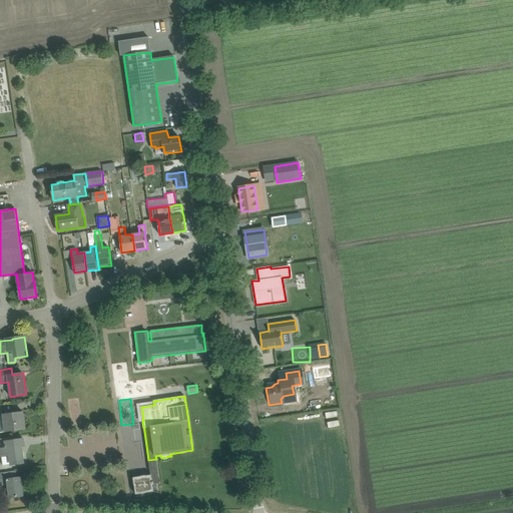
[(2,421),(3,421),(4,432),(15,430),(25,429),(23,412),(13,413),(1,415),(2,421)]
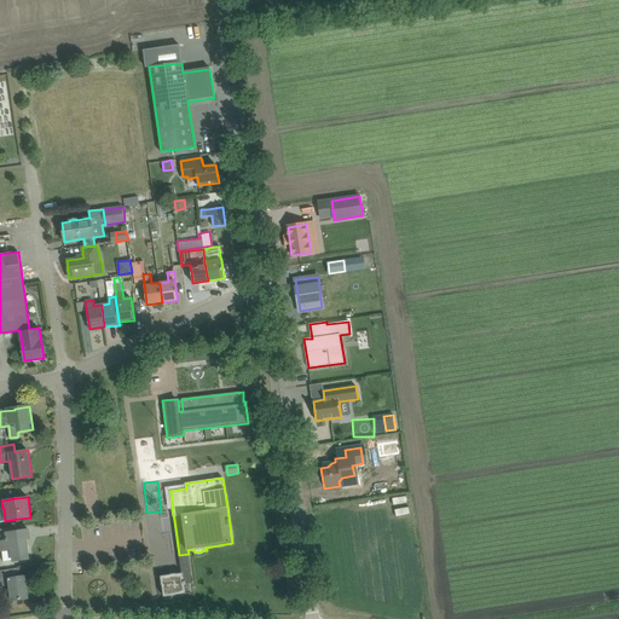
[(0,528),(0,549),(1,550),(3,553),(3,561),(13,560),(13,561),(17,560),(29,559),(27,539),(30,538),(29,530),(11,532),(11,528),(0,528)]
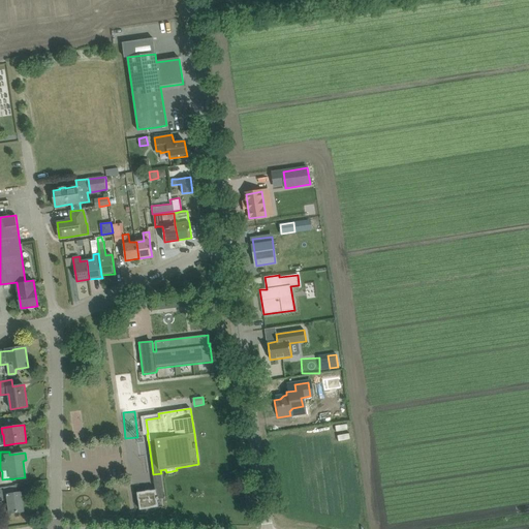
[(161,473),(153,474),(154,481),(157,480),(158,490),(137,492),(139,509),(158,507),(157,499),(164,498),(161,473)]
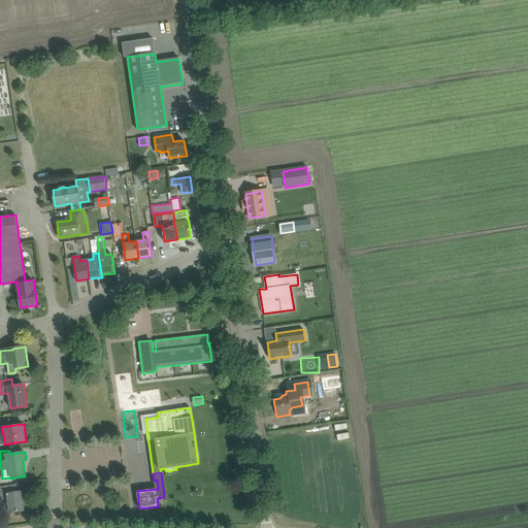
[(0,499),(8,499),(8,502),(9,513),(24,510),(22,491),(18,492),(17,485),(0,486),(0,499)]
